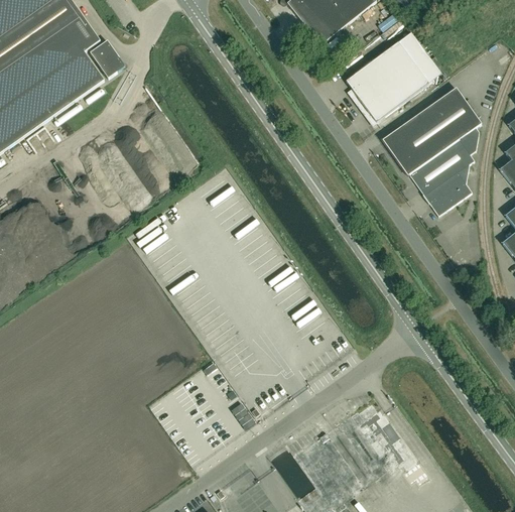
[(100,39),(72,0),(0,0),(0,150),(104,79),(84,50),(100,39)]
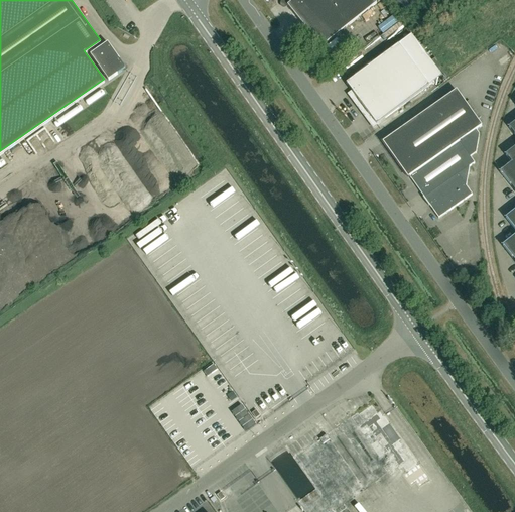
[(285,0),(317,40),(320,43),(375,0),(285,0)]
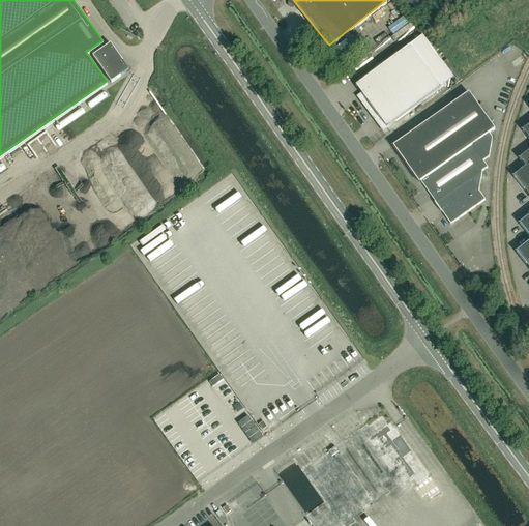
[(124,63),(125,62),(110,40),(92,53),(111,79),(124,69),(123,68),(124,63)]
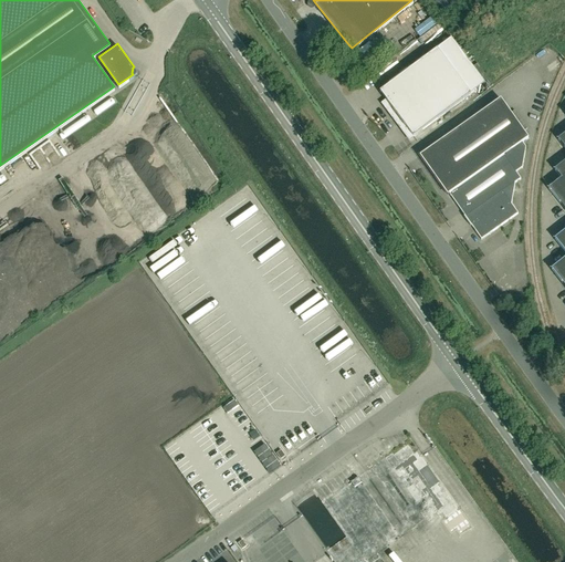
[(378,87),(385,96),(385,97),(388,103),(386,104),(385,104),(408,136),(470,91),(436,45),(378,87)]
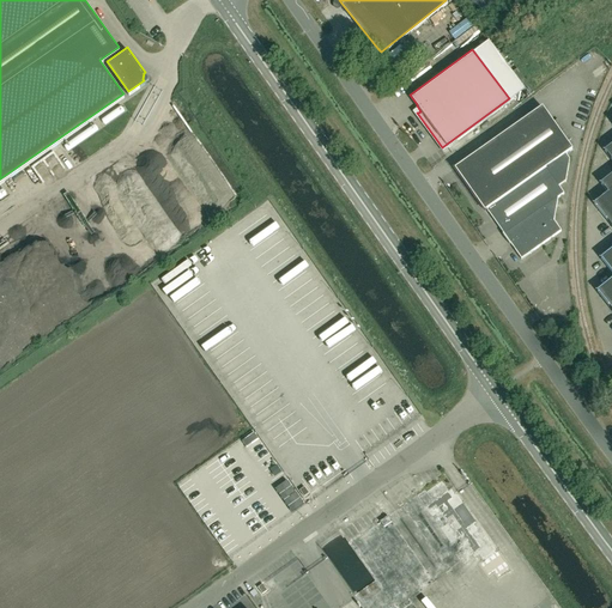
[(607,61),(595,70),(600,76),(611,66),(607,61)]
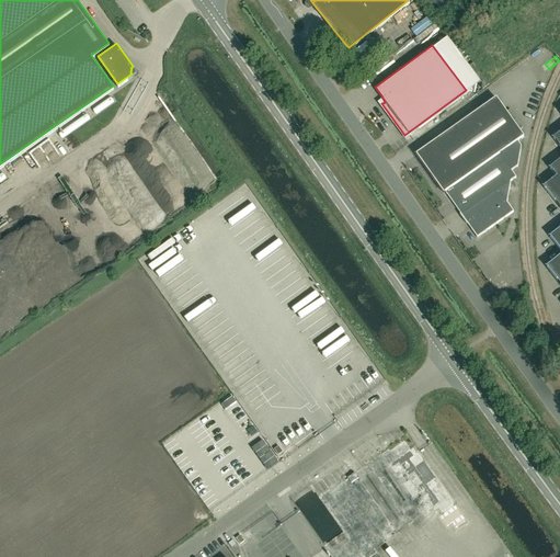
[(511,167),(516,162),(521,143),(516,137),(523,133),(495,94),(426,143),(414,150),(434,179),(435,179),(442,189),(443,188),(444,189),(447,193),(459,211),(466,219),(476,234),(513,207),(506,199),(510,178),(515,173),(511,167)]
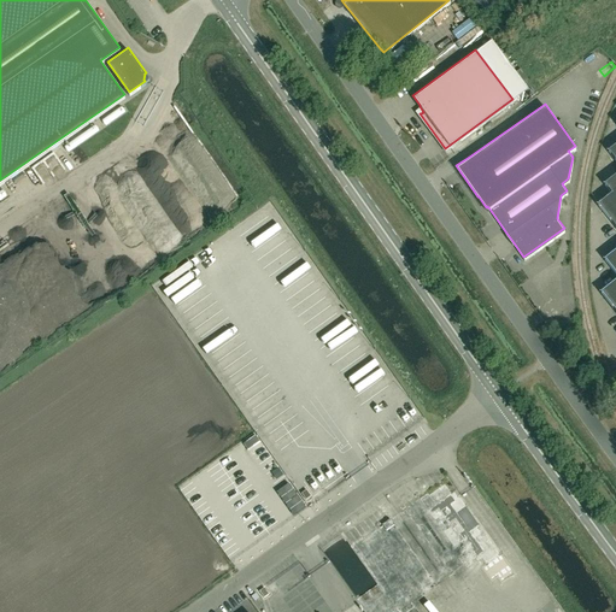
[(615,118),(615,119),(615,121),(615,140),(608,147),(615,158),(615,170),(604,181),(611,189),(597,201),(615,224),(615,245),(604,256),(615,271),(615,275),(599,289),(615,309),(615,118)]
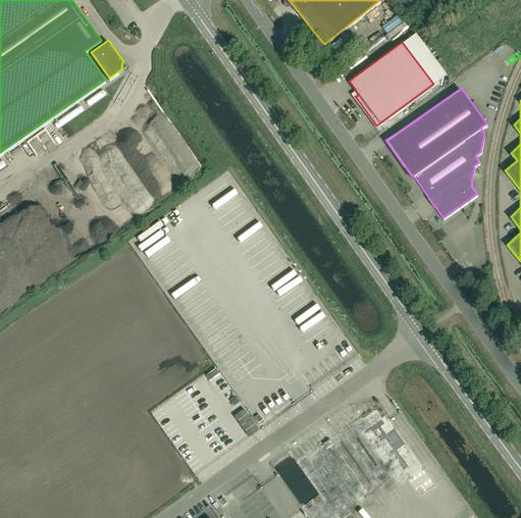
[(55,121),(48,126),(54,135),(61,128),(55,121)]
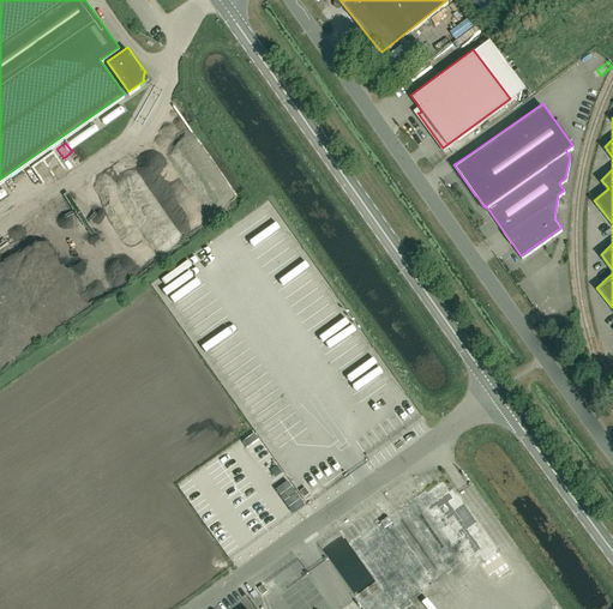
[(325,476),(313,484),(318,490),(329,482),(325,476)]
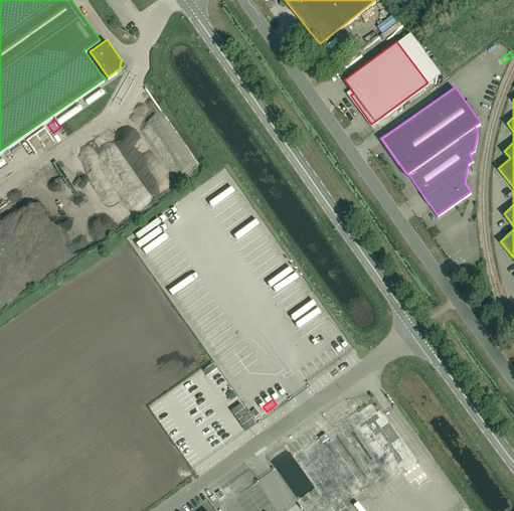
[(240,400),(230,407),(244,428),(254,420),(240,400)]
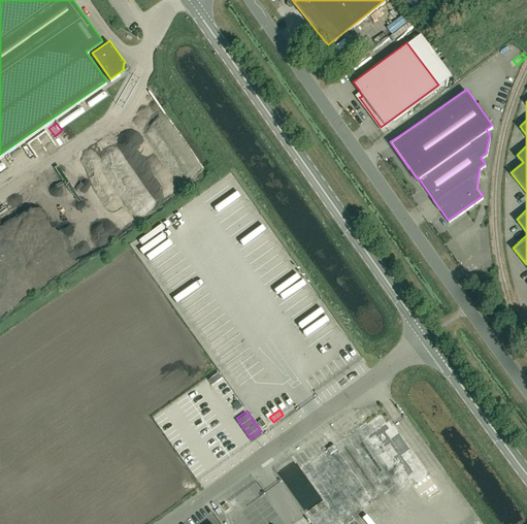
[(384,413),(355,432),(395,490),(424,469),(384,413)]
